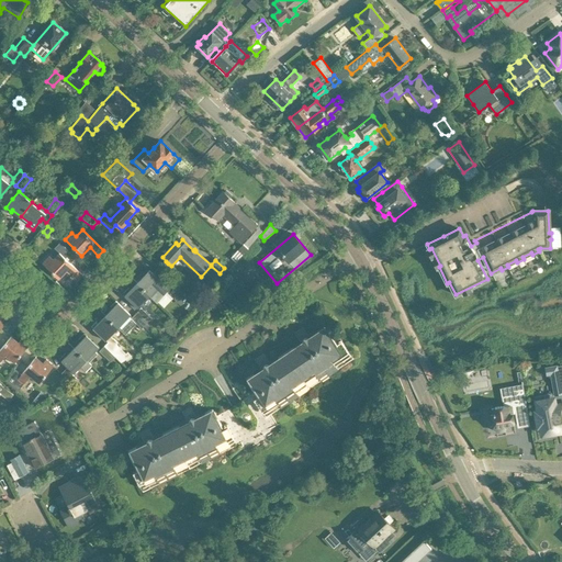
[(244,244),(231,258),(236,262),(248,248),(244,244)]
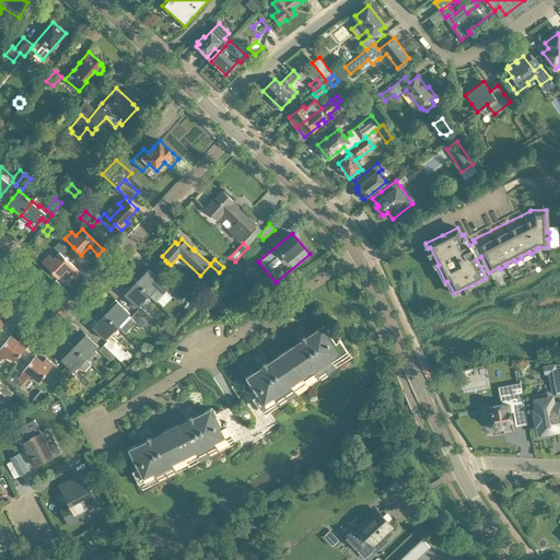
[(49,255),(43,263),(58,278),(67,269),(76,278),(81,272),(68,259),(73,254),(65,246),(59,253),(53,258),(49,255)]
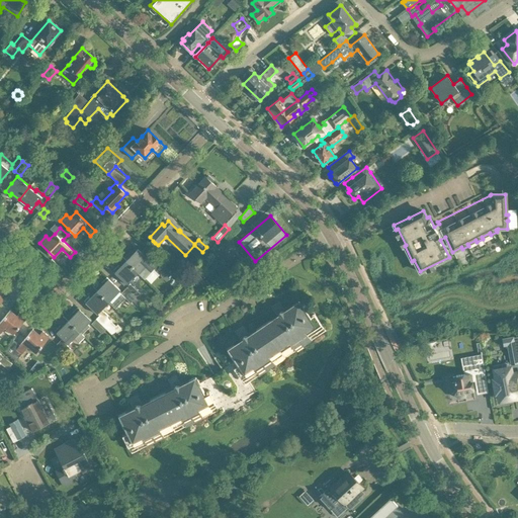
[(134,253),(126,260),(138,271),(142,275),(145,278),(154,269),(160,275),(167,282),(173,276),(156,259),(154,261),(151,258),(149,260),(147,258),(143,254),(136,247),(132,252),(134,253)]
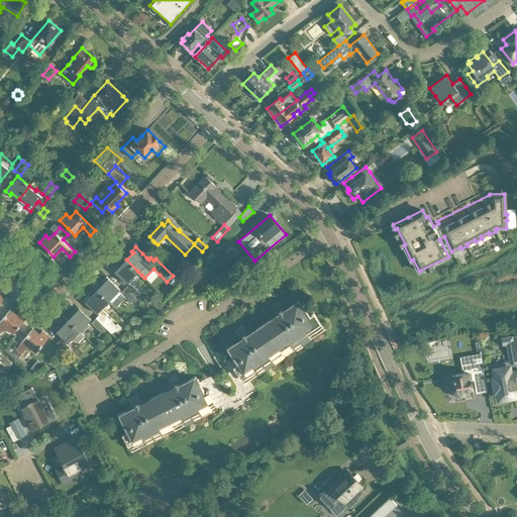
[(113,270),(120,277),(122,279),(126,283),(137,271),(126,260),(119,268),(117,266),(113,270)]
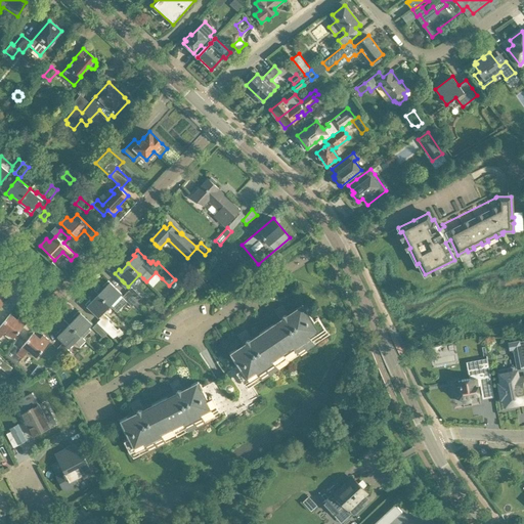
[(105,287),(98,294),(110,306),(111,305),(117,311),(127,301),(132,306),(134,304),(139,309),(142,306),(136,301),(127,292),(123,296),(107,280),(103,285),(105,287)]
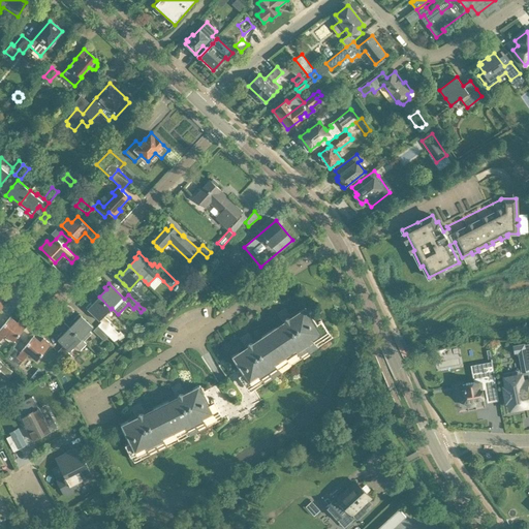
[(132,290),(128,294),(137,304),(143,309),(147,305),(142,301),(142,300),(143,300),(132,290)]
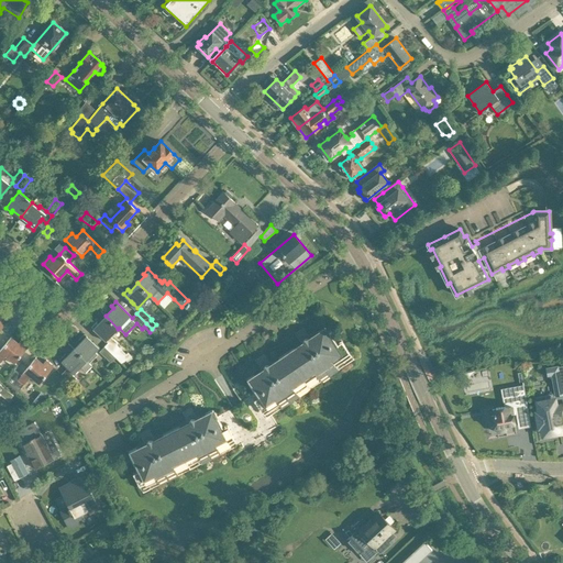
[(91,327),(99,334),(108,343),(105,346),(114,357),(121,363),(131,356),(128,352),(127,354),(117,344),(118,343),(111,337),(118,329),(106,316),(98,324),(96,322),(91,327)]
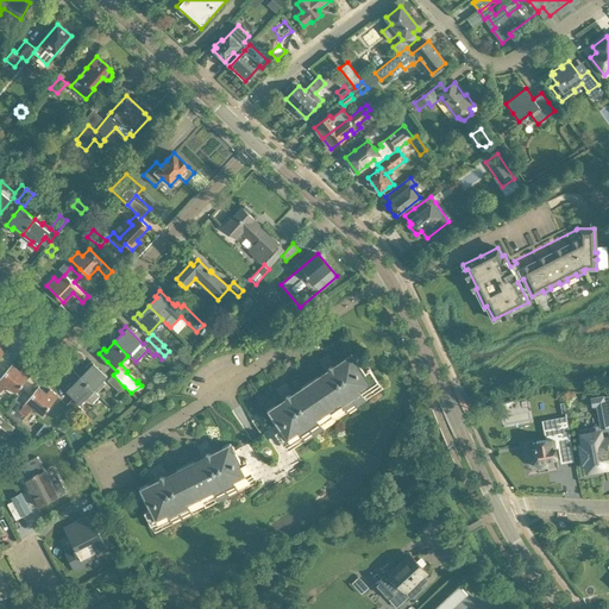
[(378,391),(353,355),(336,366),(328,356),(320,362),(327,372),(294,395),(287,384),(277,390),(284,401),(268,413),(276,425),(243,447),(236,451),(232,445),(213,454),(208,443),(199,447),(203,459),(168,477),(162,465),(152,470),(158,482),(139,491),(159,531),(299,462),(293,450),(295,449),(378,391)]
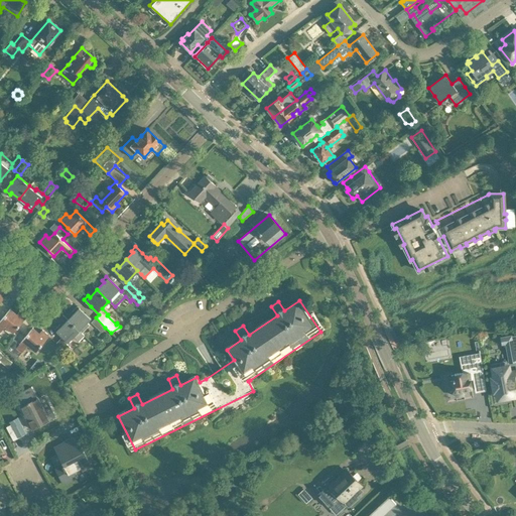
[(75,312),(68,319),(84,335),(82,333),(89,325),(87,323),(91,319),(77,306),(73,310),(75,312)]
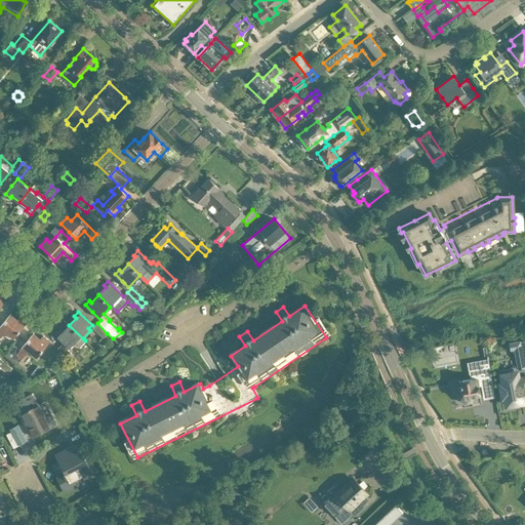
[(10,314),(4,322),(0,326),(0,337),(5,332),(13,338),(28,322),(21,316),(17,320),(10,314)]
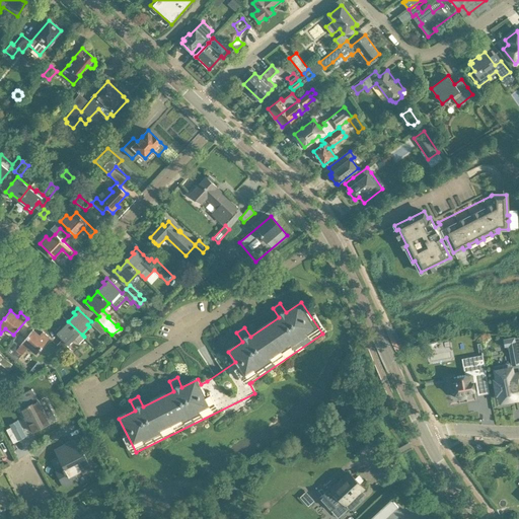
[(105,329),(96,319),(91,324),(101,334),(105,329)]
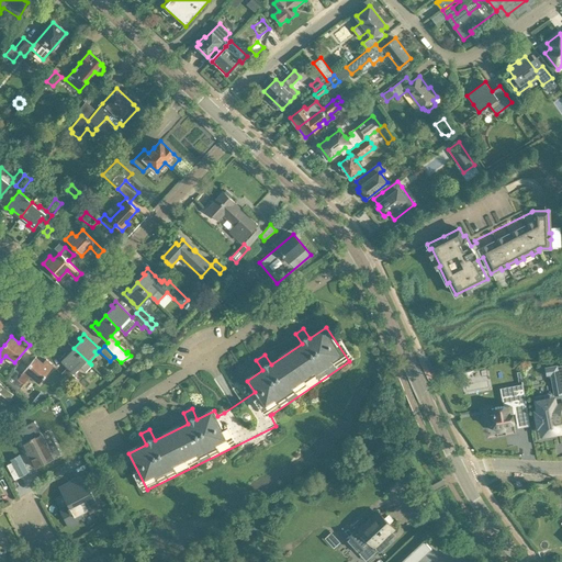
[(62,373),(69,381),(70,382),(77,379),(72,374),(75,373),(79,369),(85,372),(91,364),(74,348),(66,356),(64,355),(59,359),(69,368),(68,370),(66,369),(62,373)]
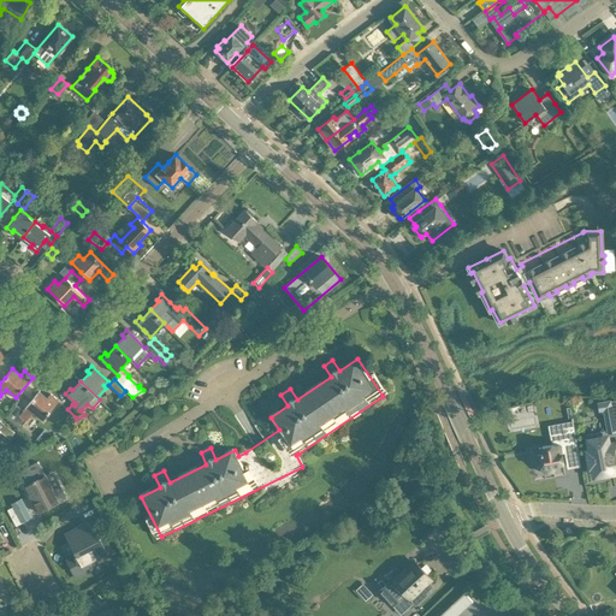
[(16,404),(9,414),(5,418),(19,430),(34,412),(43,420),(59,401),(51,394),(47,398),(40,391),(23,410),(16,404)]
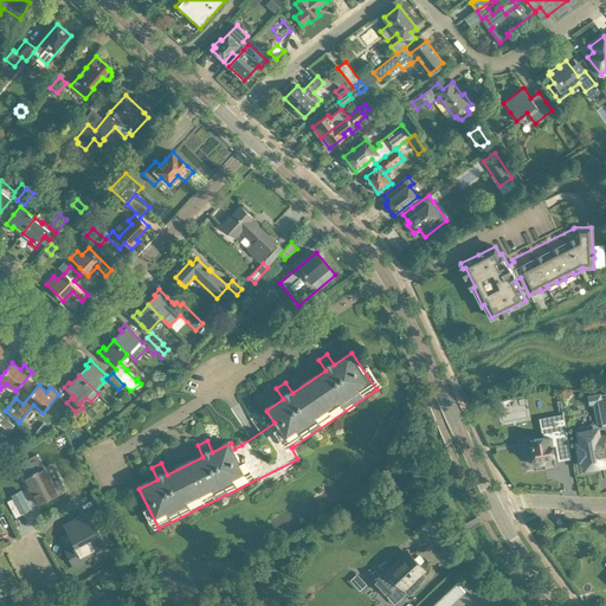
[(581,444),(578,445),(580,459),(584,459),(584,461),(584,462),(585,462),(586,466),(592,465),(593,465),(598,464),(597,462),(603,461),(600,450),(605,449),(605,393),(601,395),(601,393),(587,397),(590,405),(593,405),(597,425),(595,425),(595,424),(591,425),(591,426),(578,429),(579,433),(581,444)]
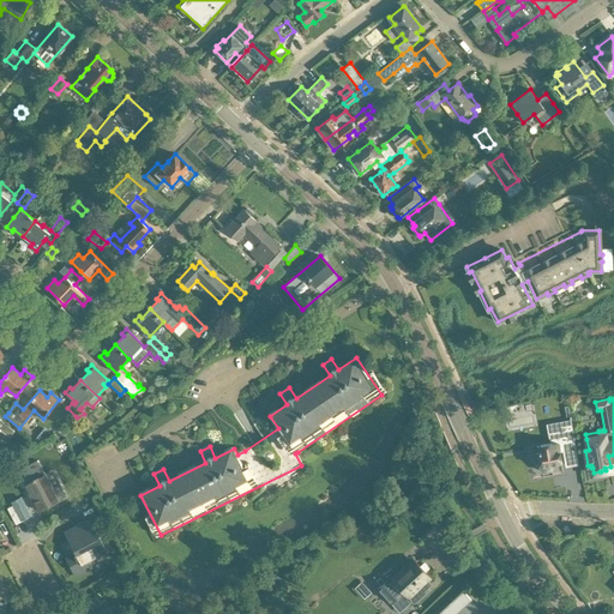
[(0,429),(10,438),(14,431),(0,419),(0,429)]
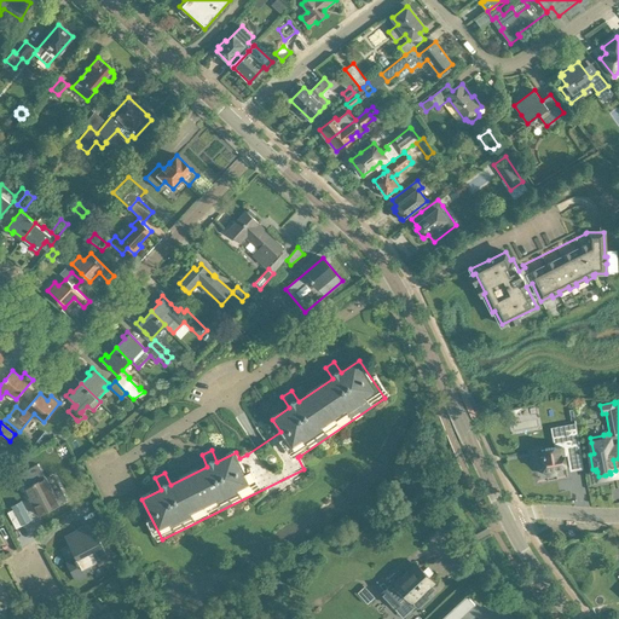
[(578,437),(573,437),(573,433),(553,437),(555,445),(545,447),(542,449),(542,451),(543,455),(541,456),(542,461),(539,463),(541,467),(543,469),(545,469),(547,475),(556,473),(555,468),(566,466),(563,453),(582,451),(578,437)]
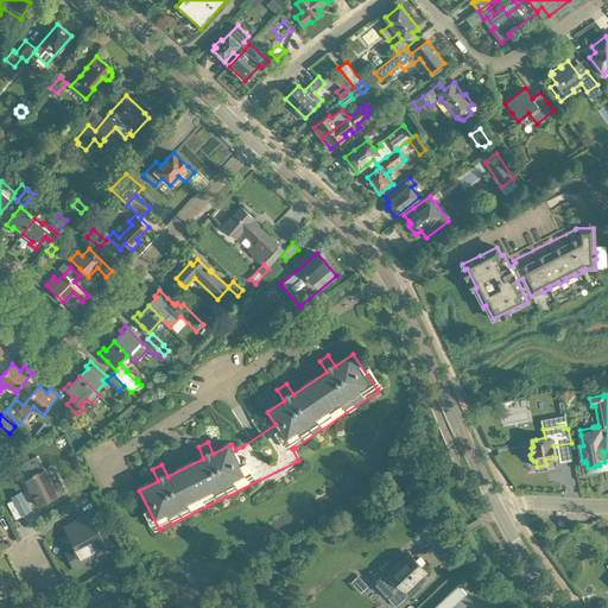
[(25,462),(12,469),(19,482),(24,480),(32,495),(38,506),(64,492),(61,486),(55,489),(44,469),(37,455),(25,462)]
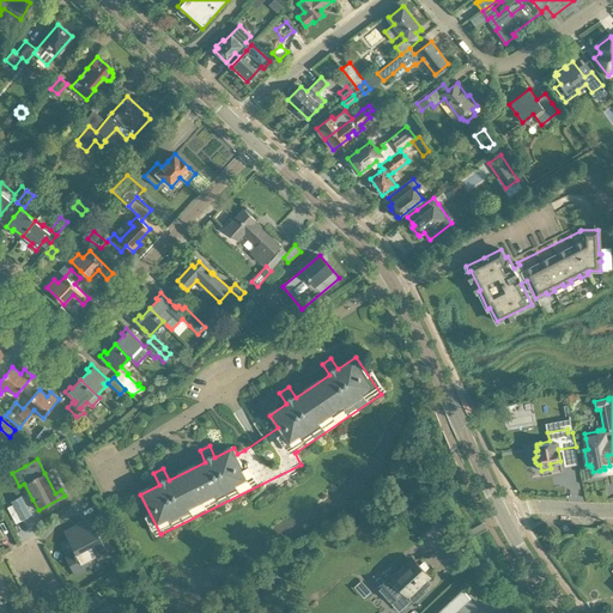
[(12,502),(16,508),(22,519),(30,515),(20,497),(12,502)]
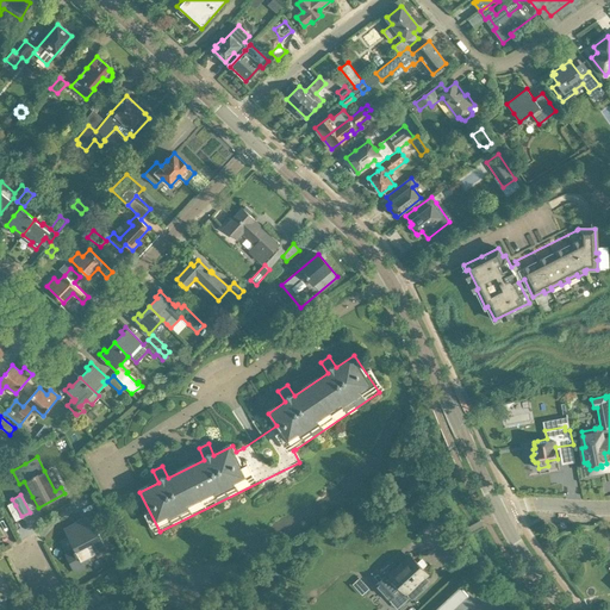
[(75,523),(64,529),(69,537),(72,536),(78,548),(75,549),(75,548),(73,549),(74,552),(67,555),(75,572),(86,567),(92,564),(91,559),(107,551),(101,537),(95,527),(89,516),(75,523)]
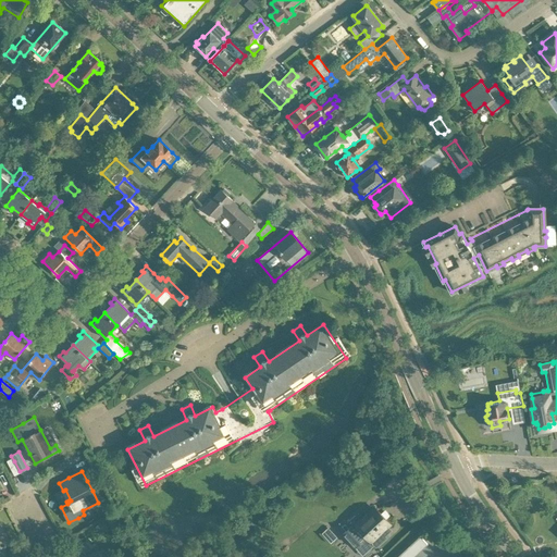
[(351,527),(343,535),(354,547),(355,548),(367,537),(374,546),(375,547),(386,537),(384,535),(391,530),(386,527),(388,524),(388,525),(390,524),(385,519),(382,515),(381,515),(375,508),(372,511),(370,509),(366,514),(367,516),(364,518),(363,517),(358,521),(360,522),(358,524),(357,524),(356,525),(357,525),(354,529),(351,527)]
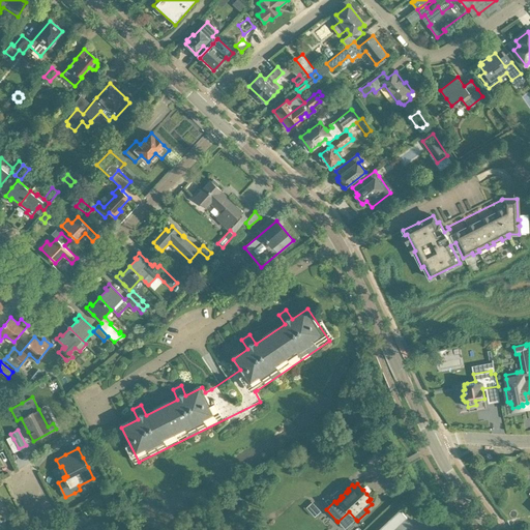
[(112,496),(107,499),(111,507),(117,503),(112,496)]
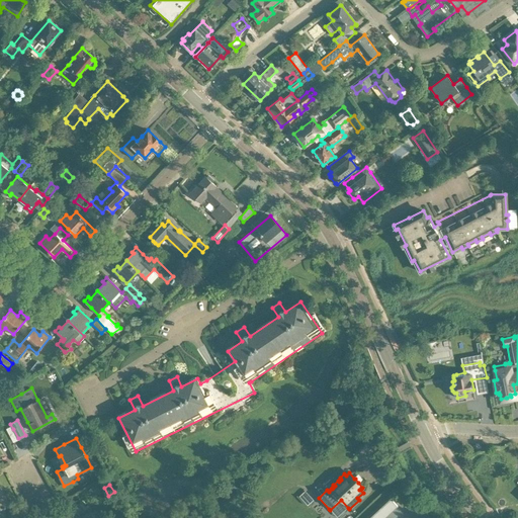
[(5,506),(9,504),(0,487),(0,508),(4,507),(4,508),(6,507),(5,506)]
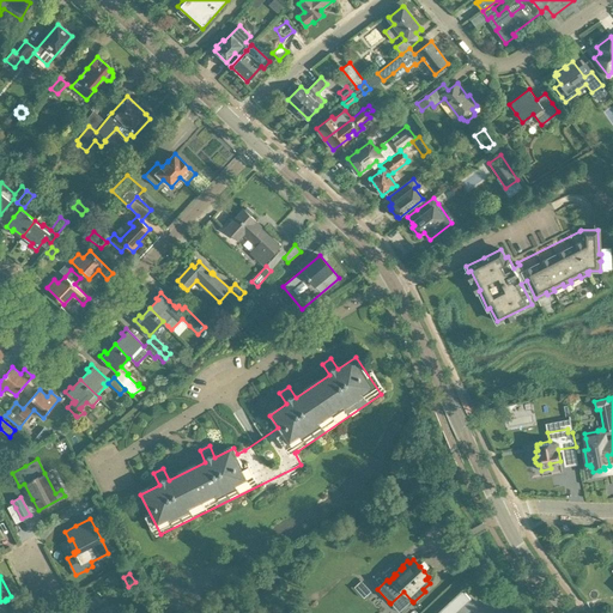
[(360,582),(353,588),(356,590),(359,594),(364,599),(371,593),(370,592),(360,582)]
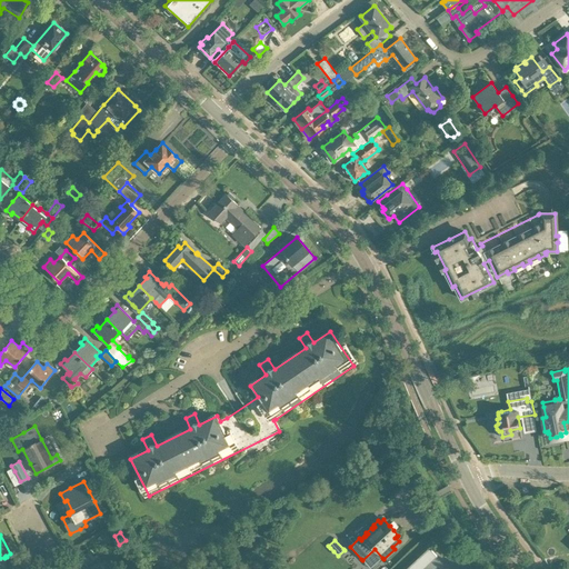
[(88,568),(81,558),(70,566),(72,568),(88,568)]
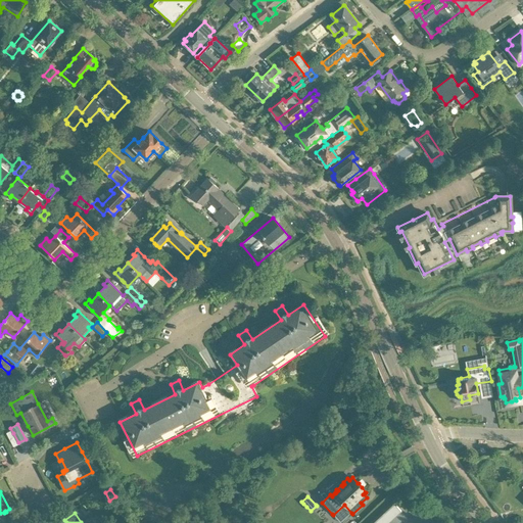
[(388,522),(391,521),(384,513),(373,522),(388,522)]
